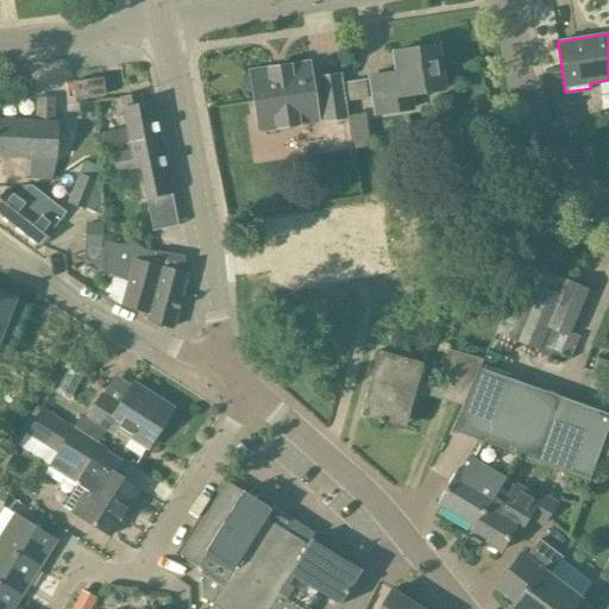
[(375,115),(416,108),(414,94),(444,89),(437,45),(391,52),(395,73),(369,76),(375,115)]
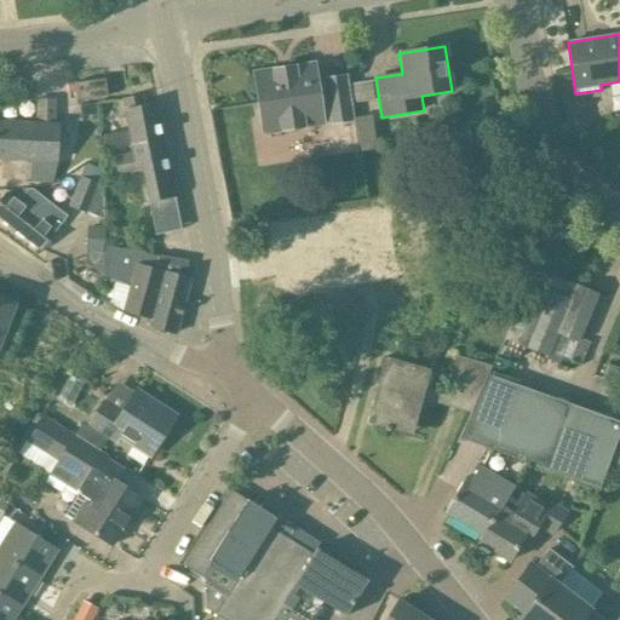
[(263,133),(325,125),(315,63),(253,73),(258,105),(263,133)]
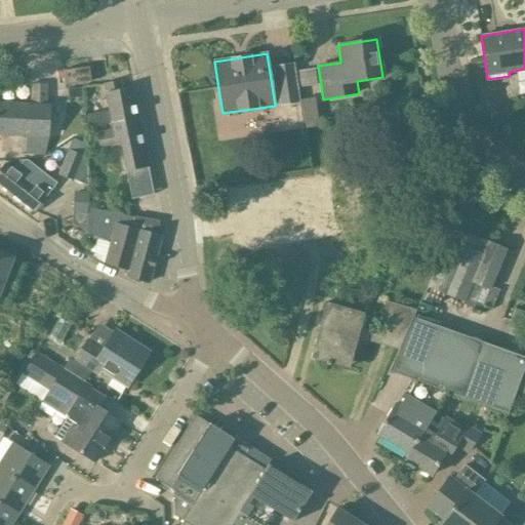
[(294,62),(274,66),(280,105),(300,102),(294,62)]
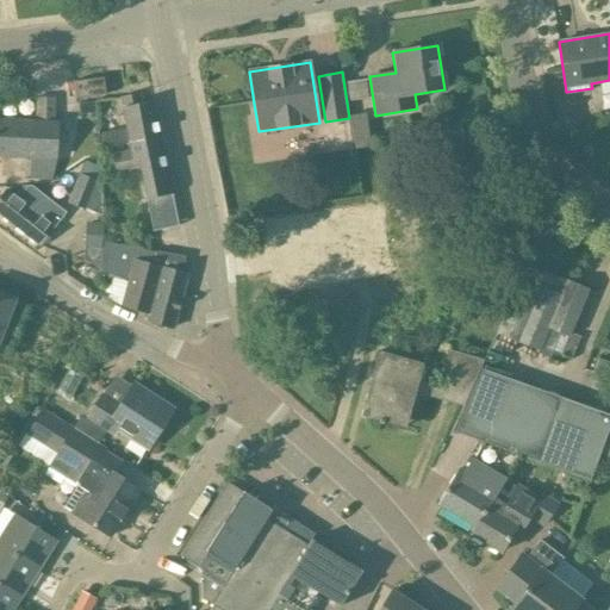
[(76,99),(106,95),(104,78),(74,81),(76,99)]
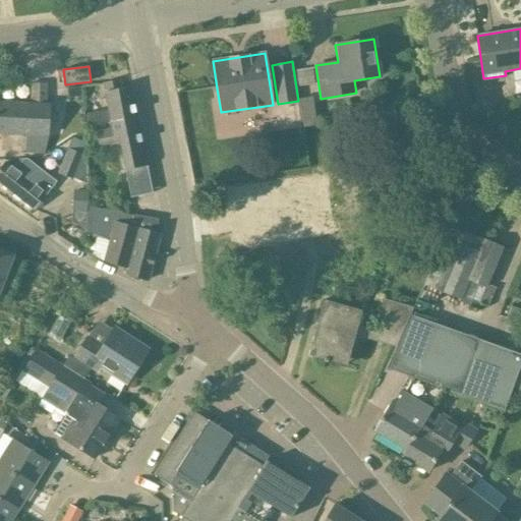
[(312,68),(295,71),(297,88),(314,84),(312,68)]
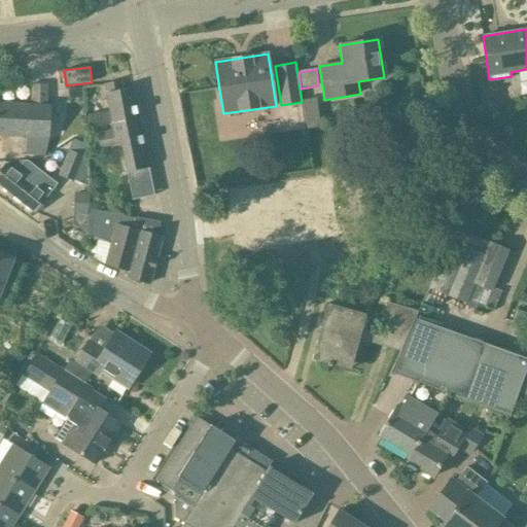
[(109,111),(89,114),(90,121),(91,128),(111,125),(111,123),(117,121),(138,117),(137,112),(132,88),(131,88),(123,90),(120,80),(104,84),(106,93),(109,111)]
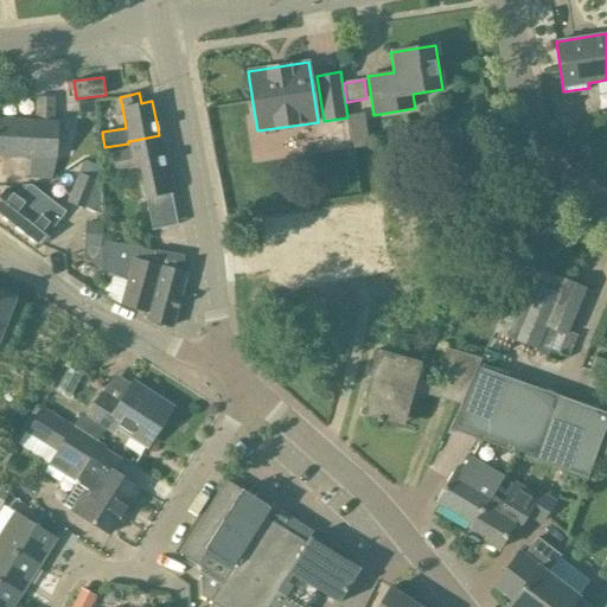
[(0,119),(0,155),(27,158),(31,158),(30,179),(51,180),(55,159),(57,122),(53,122),(55,97),(38,96),(37,121),(0,119)]
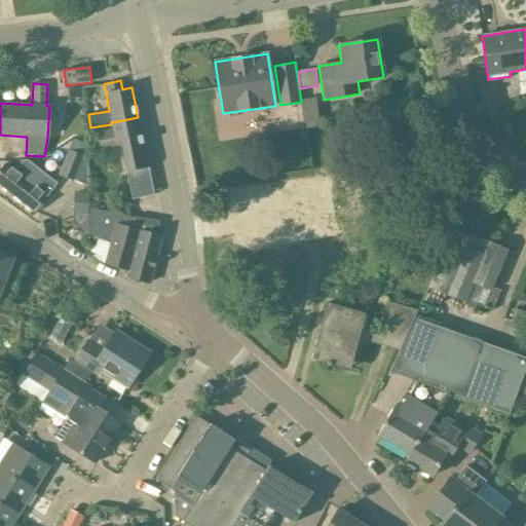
[(113,130),(97,134),(100,148),(121,144),(121,145),(142,141),(142,140),(138,117),(117,121),(111,122),(111,124),(112,125),(113,130)]
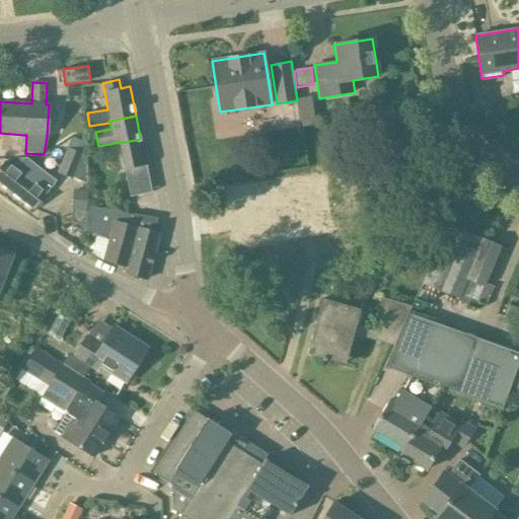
[(125,169),(145,165),(140,139),(120,143),(125,169)]
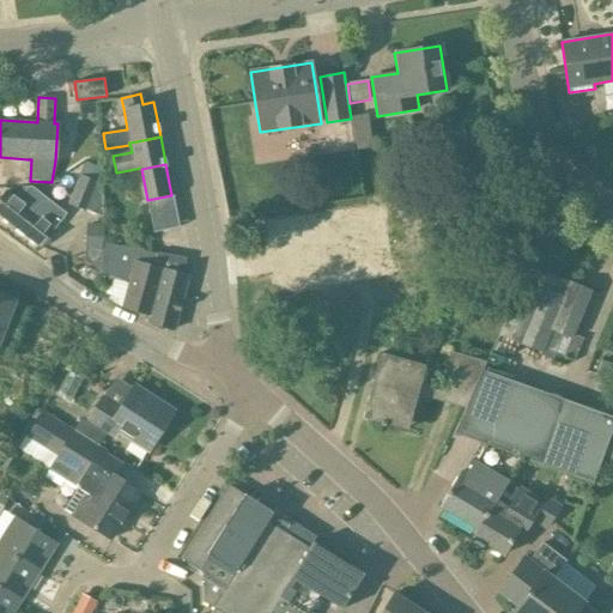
[(83,176),(72,208),(102,218),(101,182),(83,176)]
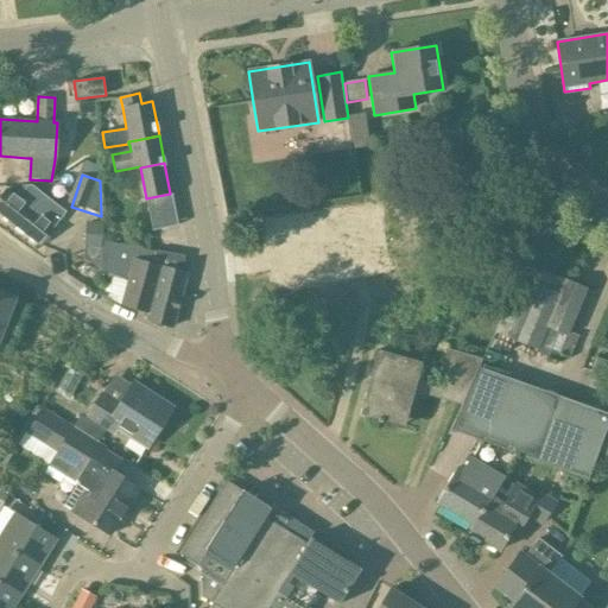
[(65,213),(32,185),(26,185),(17,197),(6,190),(0,197),(0,213),(40,245),(54,227),(54,228),(65,213)]
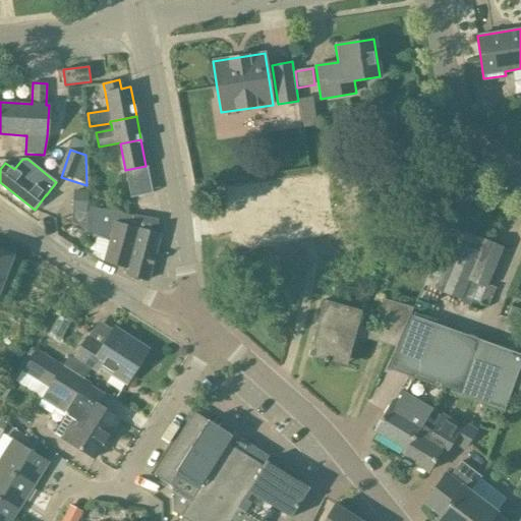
[(146,166),(125,170),(131,197),(152,193),(146,166)]
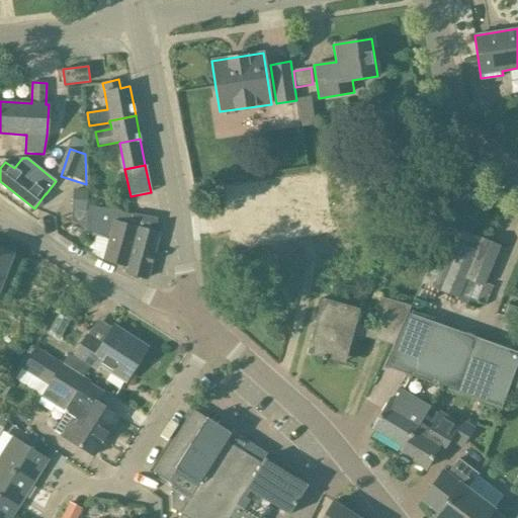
[(74,186),(73,207),(87,208),(88,187),(74,186)]
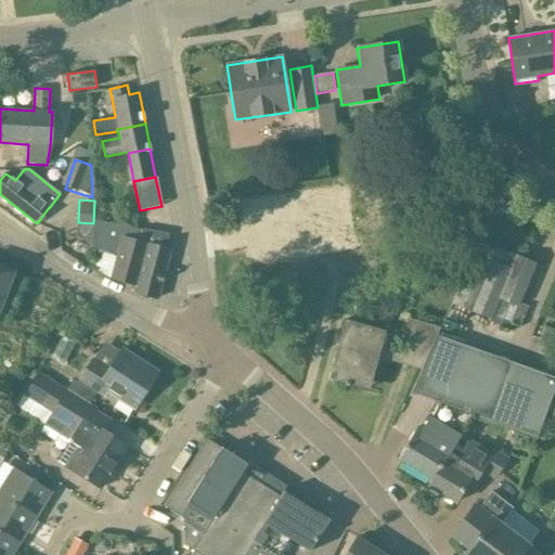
[(93,221),(92,241),(115,247),(116,242),(121,244),(126,245),(124,253),(145,259),(141,275),(162,282),(170,250),(146,244),(146,243),(139,241),(141,231),(93,221)]
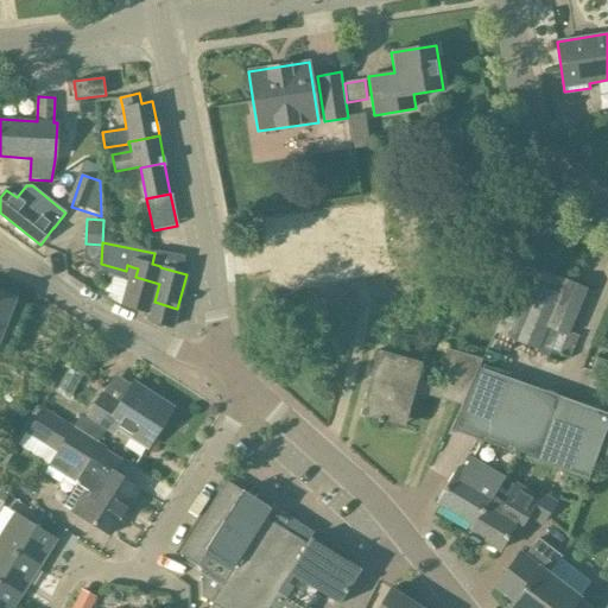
[(172,328),(177,309),(154,302),(159,284),(135,277),(138,268),(127,265),(126,271),(101,264),(100,274),(127,282),(120,305),(147,314),(146,320),(172,328)]
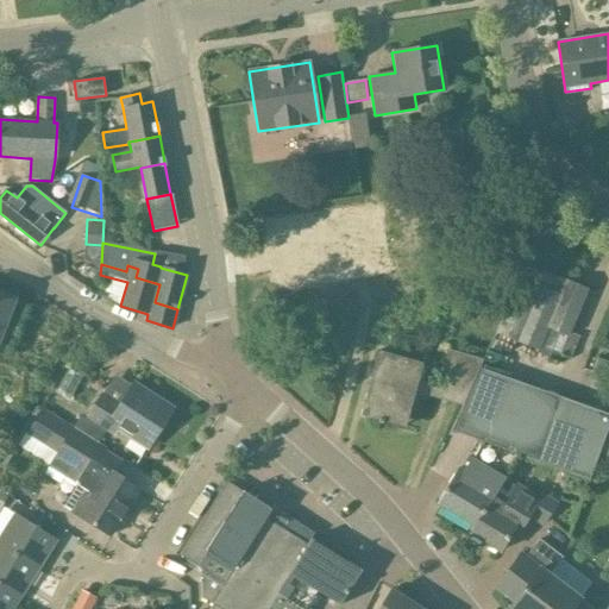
[(559,294),(520,277),(496,334),(535,351),(546,328),(566,337),(586,289),(565,280),(559,294)]
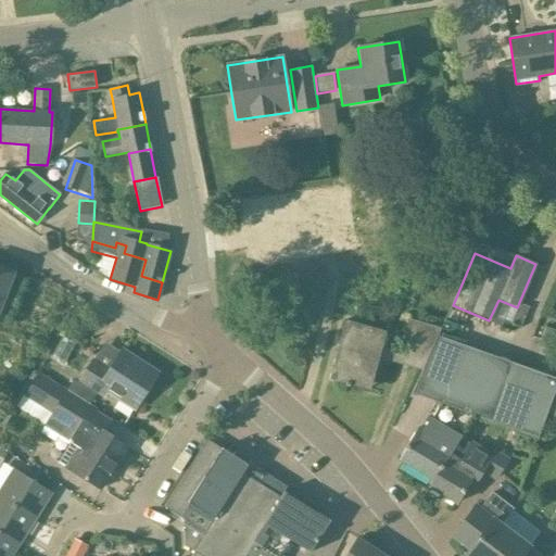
[(0,305),(13,273),(0,267),(0,305)]
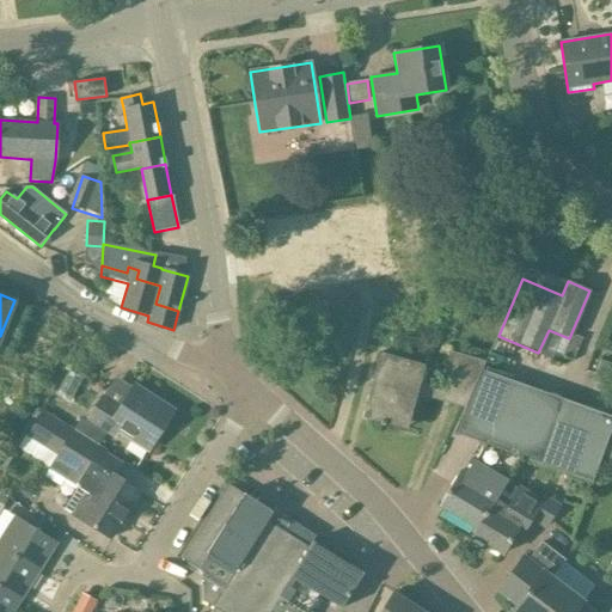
[(380,354),(362,418),(380,422),(379,424),(383,426),(384,423),(405,429),(411,409),(416,410),(422,395),(464,404),(484,357),(447,347),(438,384),(420,378),(423,366),(380,354)]
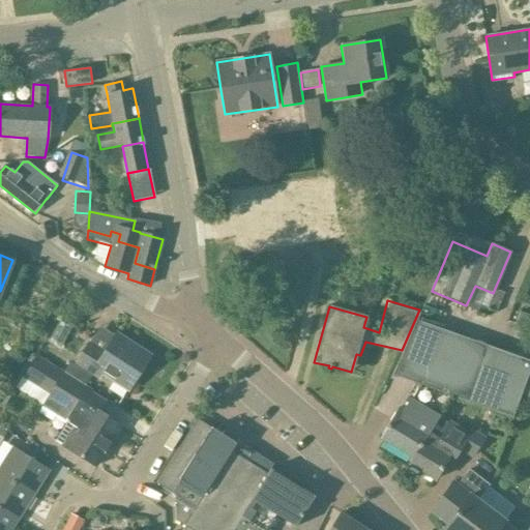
[(529,329),(529,315),(519,312),(514,323),(529,329)]
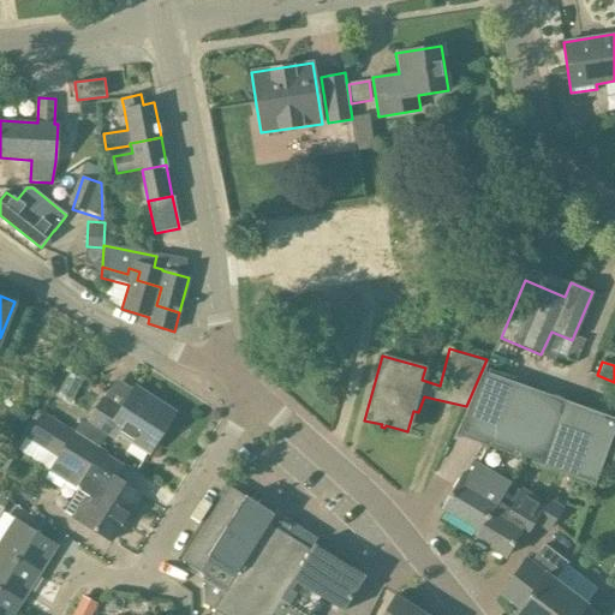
[(441,508),(479,531),(479,532),(496,502),(497,502),(508,483),(523,459),(547,394),(487,372),(458,436),(488,447),(490,447),(479,465),(476,463),(469,476),(463,472),(441,508)]
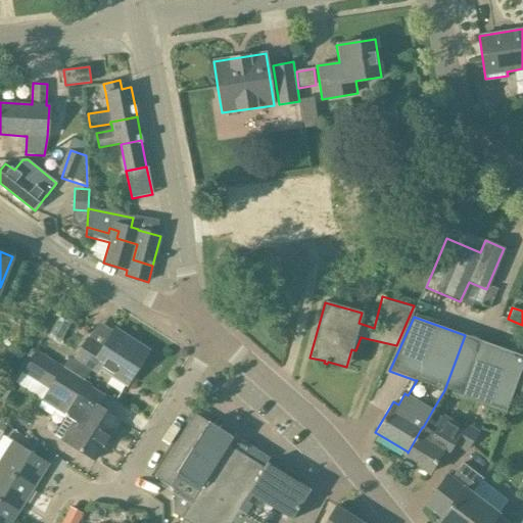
[(69,357),(61,368),(84,381),(92,369),(98,373),(101,369),(113,377),(126,385),(148,350),(114,329),(103,347),(87,337),(74,358),(73,359),(69,357)]
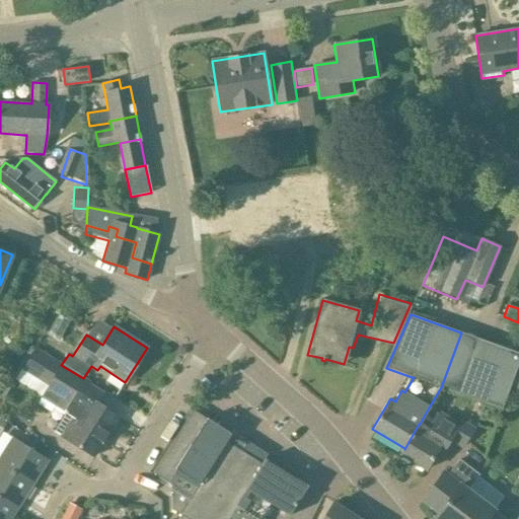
[(518,353),(478,339),(461,332),(441,387),(458,393),(503,410),(518,362),(518,353)]
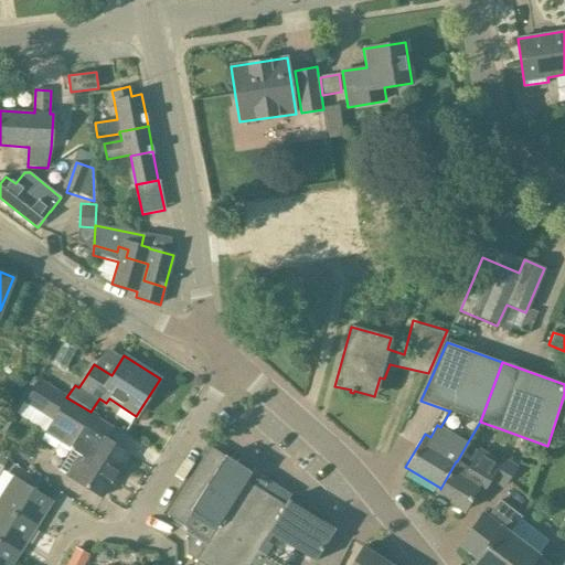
[(97,416),(91,412),(66,397),(40,381),(25,403),(52,419),(44,434),(70,449),(71,447),(72,448),(59,470),(66,475),(102,498),(128,455),(88,430),(96,418),(97,416)]
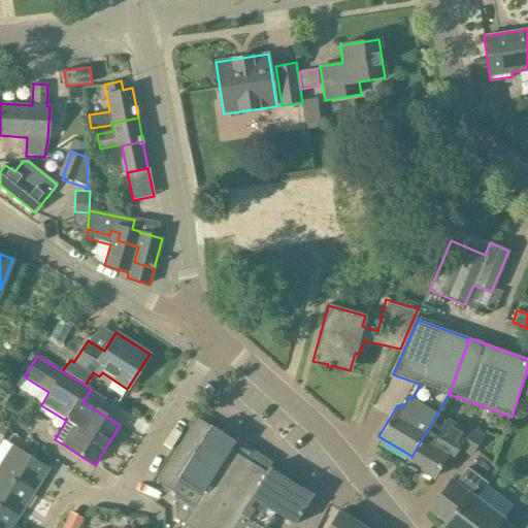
[(411,457),(411,456),(407,462),(433,477),(444,458),(451,462),(458,450),(471,457),(484,435),(469,426),(467,430),(448,419),(447,421),(436,415),(427,431),(426,431),(411,457)]
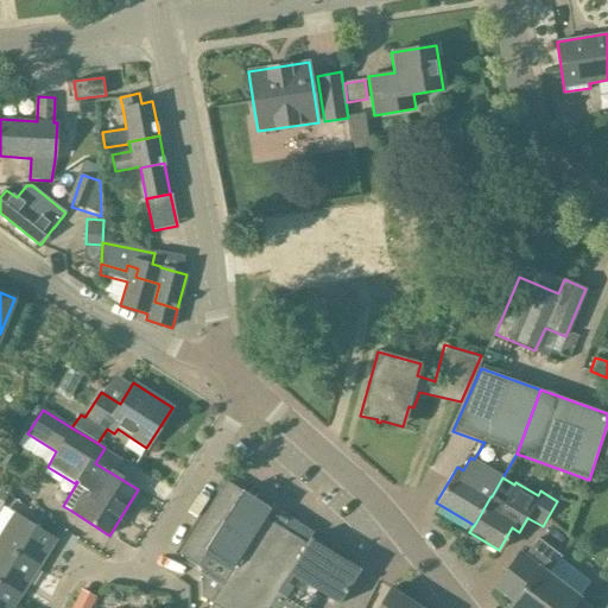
[(266,607),(310,538),(260,506),(263,504),(226,480),(179,555),(201,569),(202,596),(210,602),(213,603),(209,607),(266,607)]
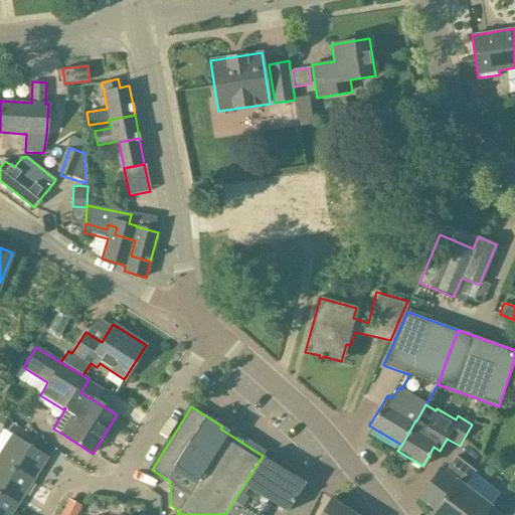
[(0,452),(0,460),(32,481),(48,457),(12,434),(0,452)]
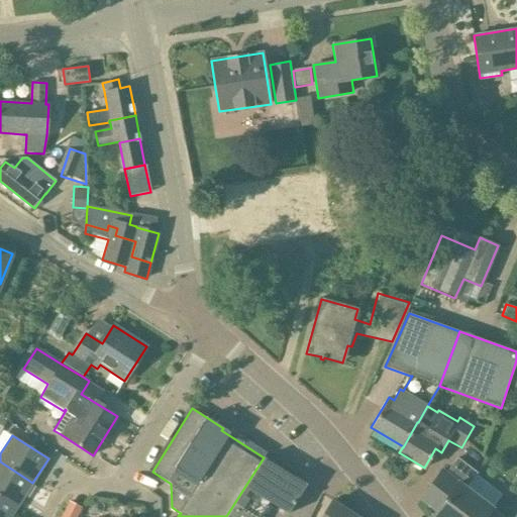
[(264,457),(226,516),(259,516),(257,516),(267,501),(288,515),(307,484),(264,457)]
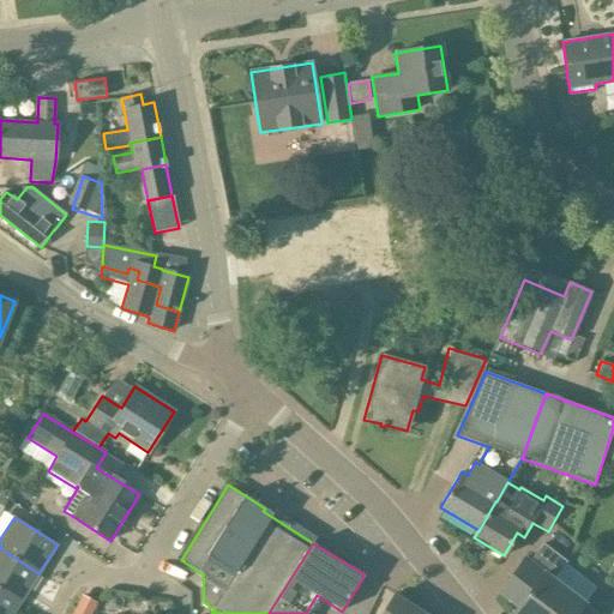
[(597,613),(599,613),(585,605),(553,579),(567,563),(543,543),(529,561),(525,558),(498,593),(517,607),(511,613),(597,613)]
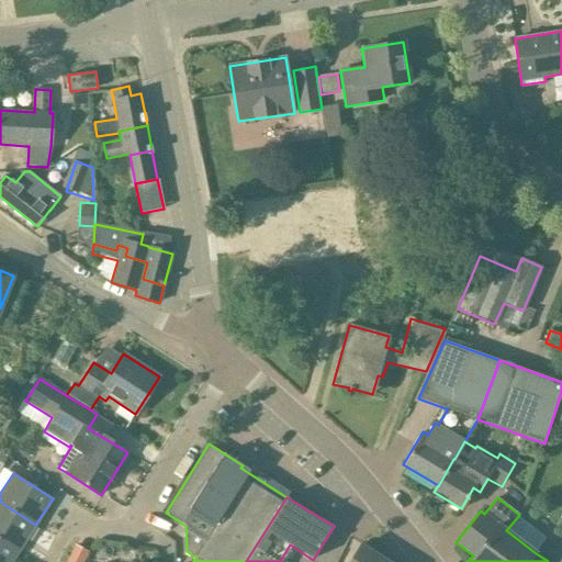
[(0,539),(19,551),(35,525),(0,502),(0,539)]
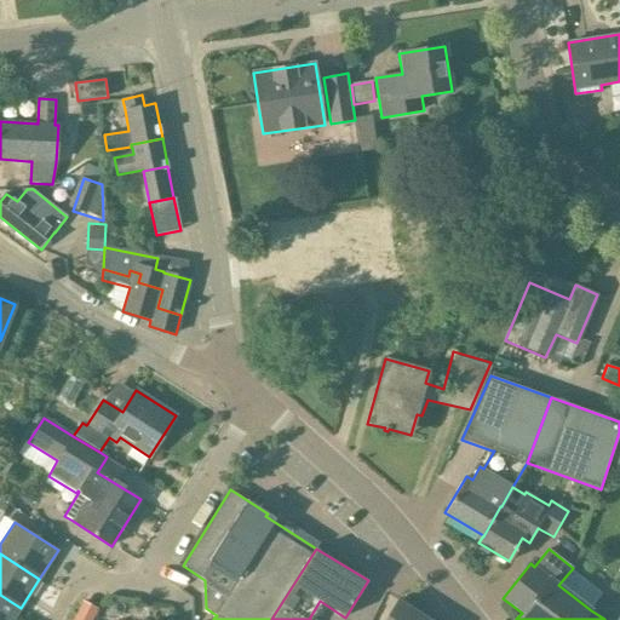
[(0,619),(13,619),(21,608),(0,595),(0,619)]
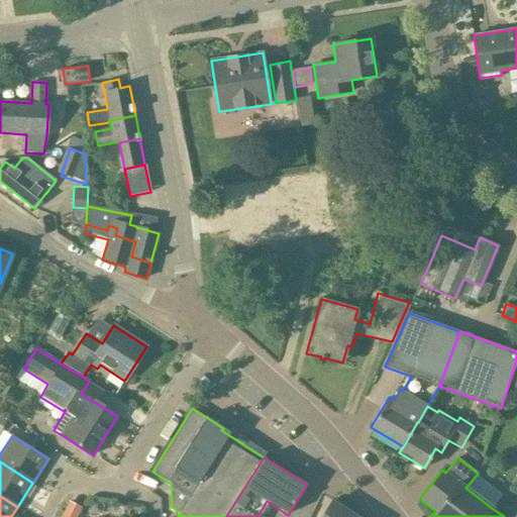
[(320,516),(357,516),(331,500),(320,516)]
